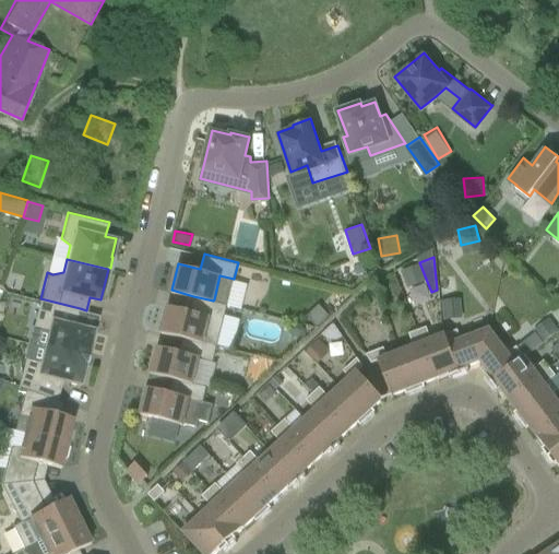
[(419,262),(419,261),(401,269),(407,285),(426,279),(419,262)]
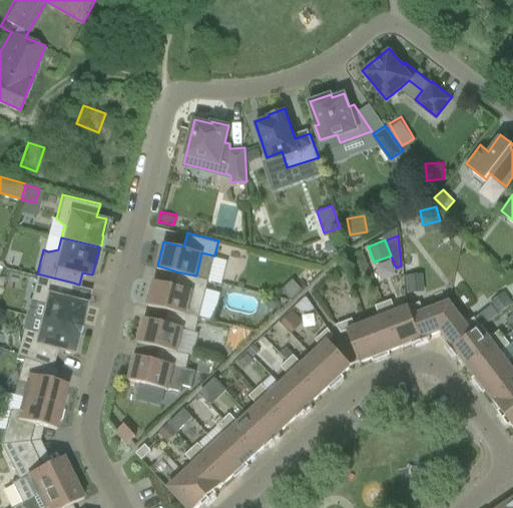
[(195,276),(177,272),(174,284),(154,279),(148,304),(168,308),(199,316),(208,278),(196,275),(195,276)]
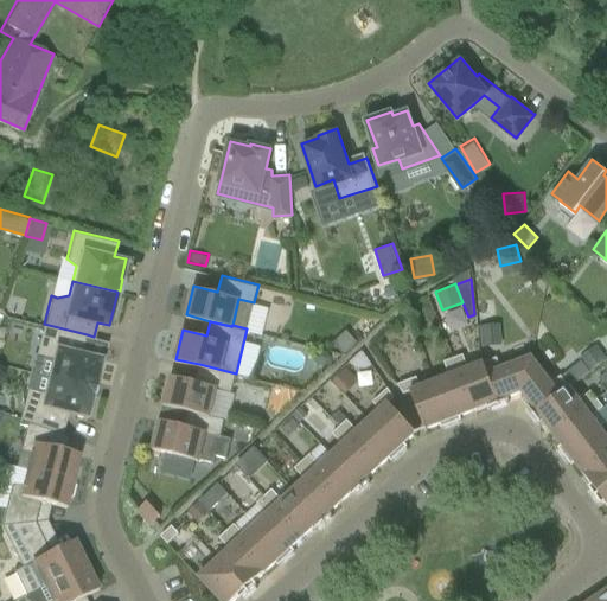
[(479,323),(481,344),(493,343),(491,321),(479,323)]
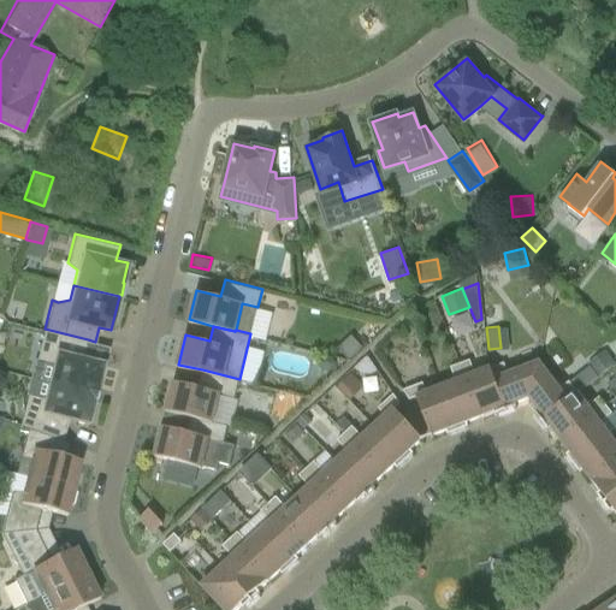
[(54,362),(49,380),(98,392),(105,361),(84,356),(88,339),(45,329),(36,359),(54,362)]
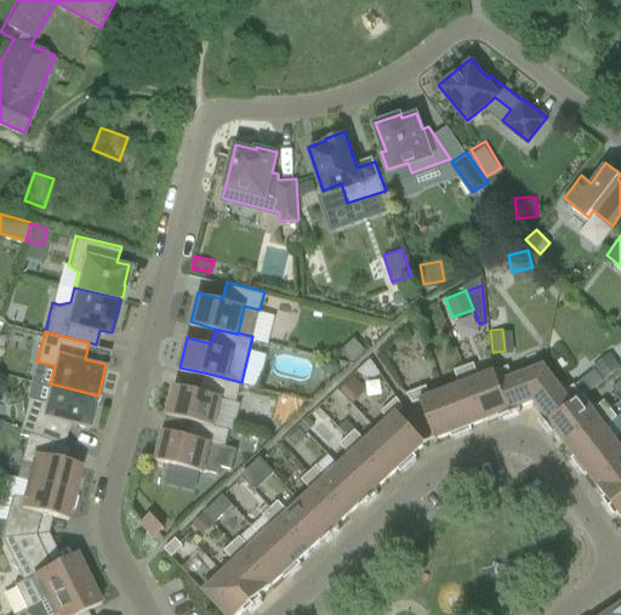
[(366,347),(354,335),(341,348),(352,360),(366,347)]
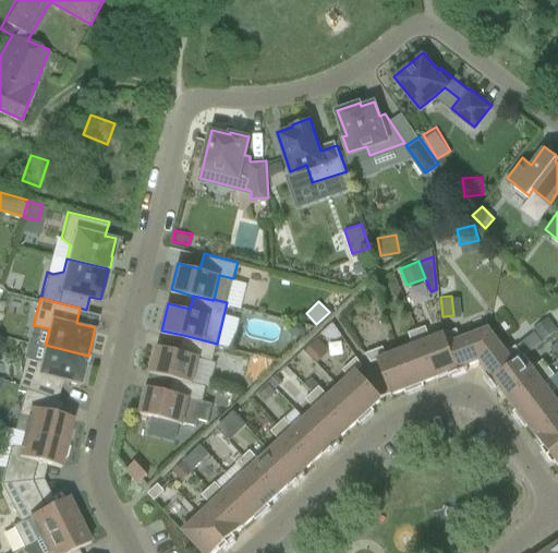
[(534,329),(542,339),(557,326),(548,314),(532,327),(534,329)]
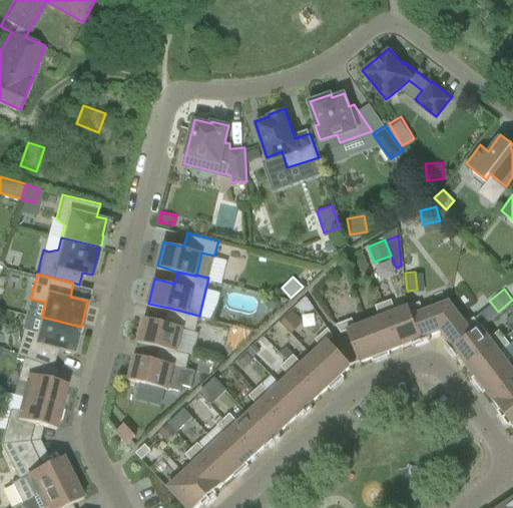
[(269,306),(274,307),(279,304),(280,299),(277,294),(272,293),(267,296),(267,301),(269,306)]
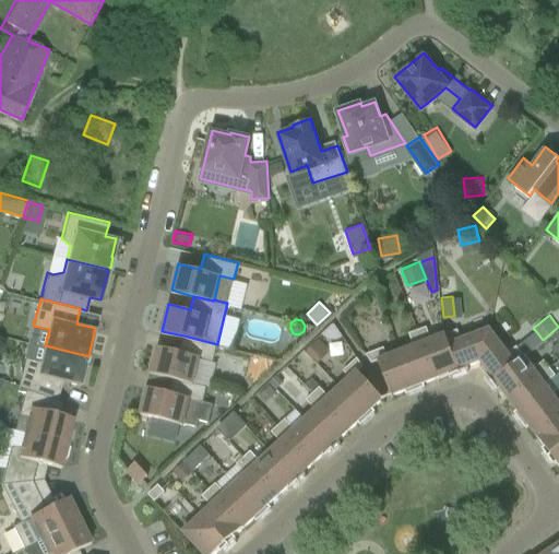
[(449,370),(450,375),(460,370),(444,332),(431,337),(427,325),(417,328),(436,376),(449,370)]
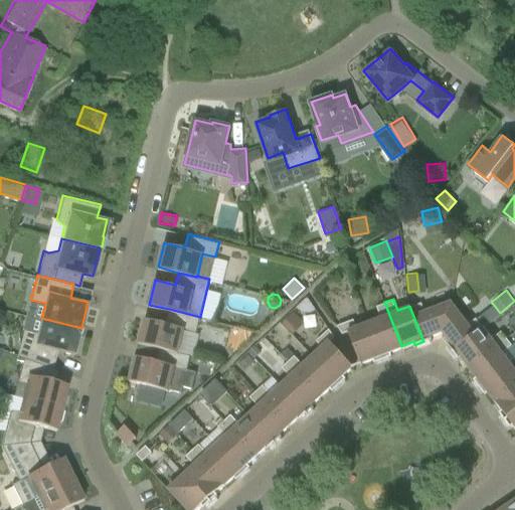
[(443,330),(451,300),(425,310),(421,301),(409,306),(423,341),(433,338),(431,335),(443,330)]
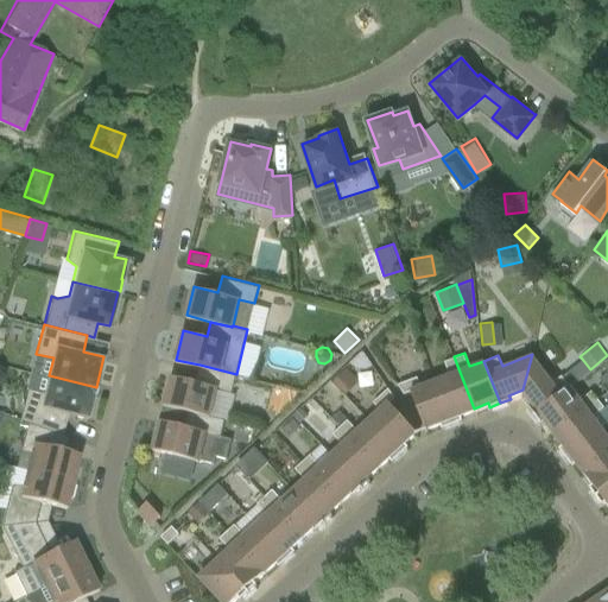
[(534,413),(570,385),(562,373),(552,380),(532,354),(523,390),(531,401),(527,404),(534,413)]
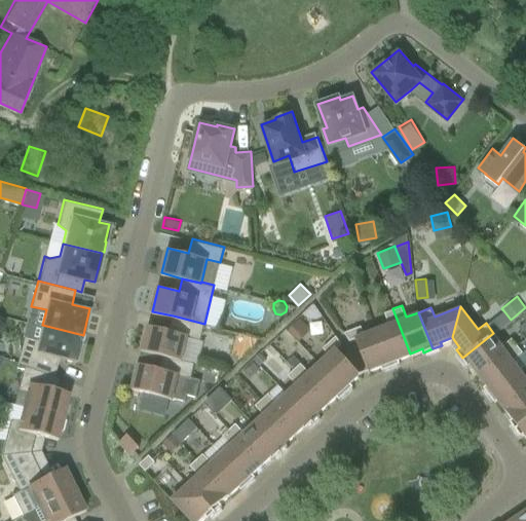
[(390,365),(400,361),(399,358),(410,354),(392,308),(384,311),(389,323),(376,328),(390,365)]
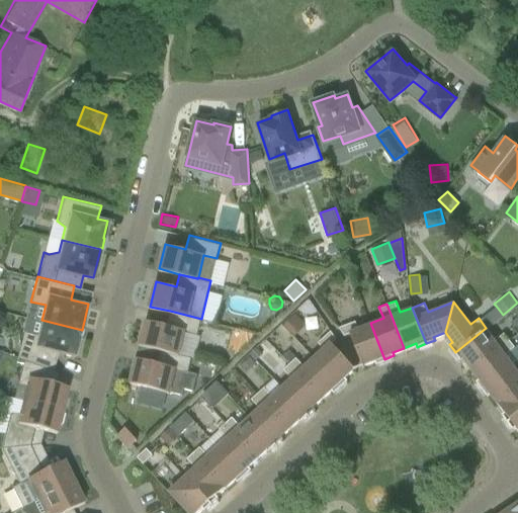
[(170,311),(167,324),(146,319),(140,344),(160,349),(179,354),(179,352),(185,330),(197,333),(201,319),(170,311)]
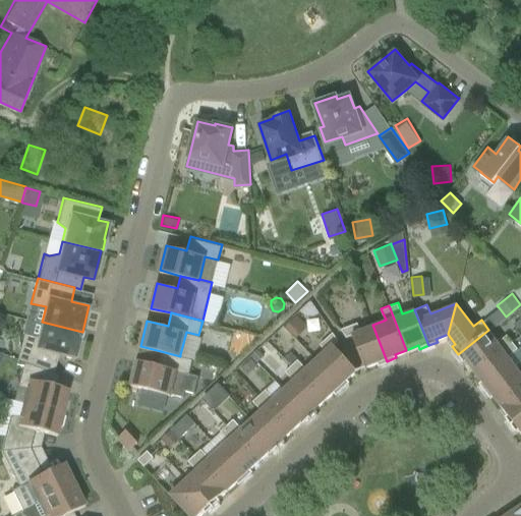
[(286,324),(297,336),(308,325),(298,312),(286,324)]
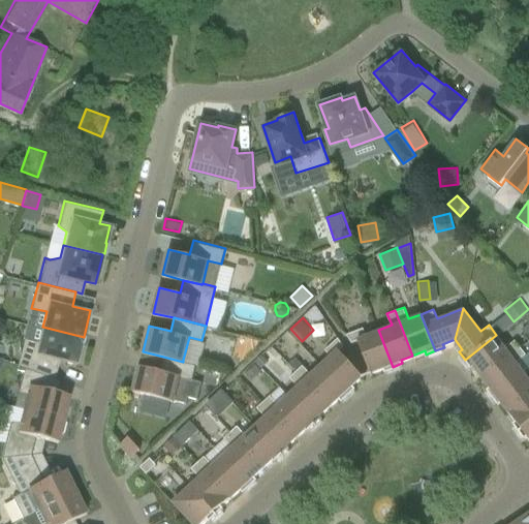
[(383,367),(384,370),(393,367),(378,330),(367,335),(363,326),(346,333),(351,341),(358,338),(370,371),(383,367)]
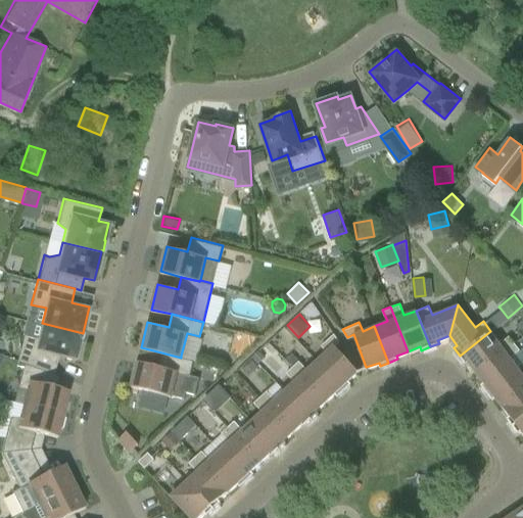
[(76,359),(83,333),(42,323),(39,336),(24,333),(17,359),(54,372),(58,355),(76,359)]
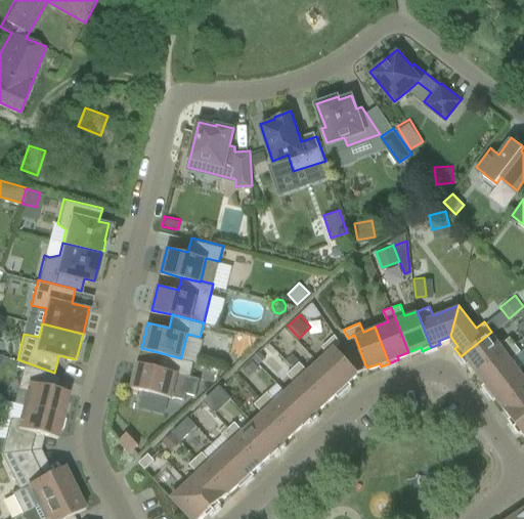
[(461,356),(466,363),(469,361),(477,372),(515,342),(510,335),(499,343),(491,332),(461,356)]
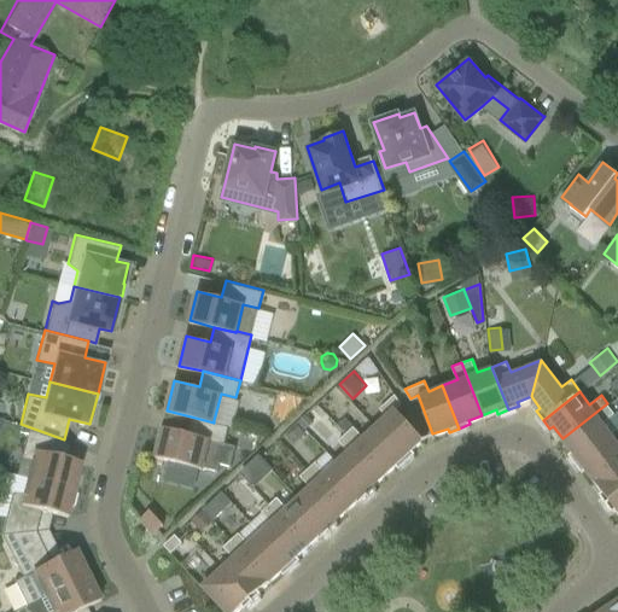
[(407,459),(415,452),(412,448),(424,437),(396,407),(401,402),(395,392),(379,407),(386,414),(375,425),(407,459)]
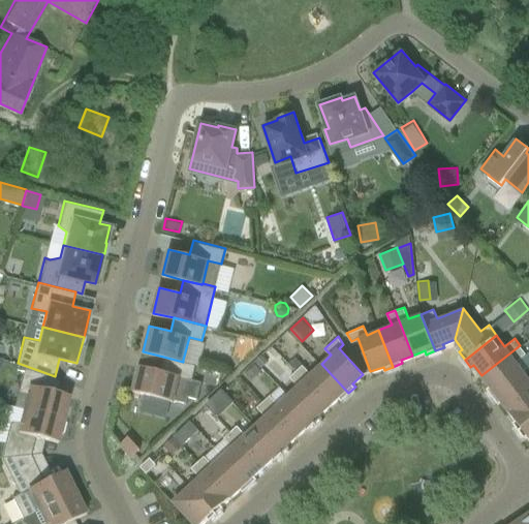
[(489,386),(486,388),(492,395),(524,371),(516,360),(525,352),(520,345),(481,375),(489,386)]
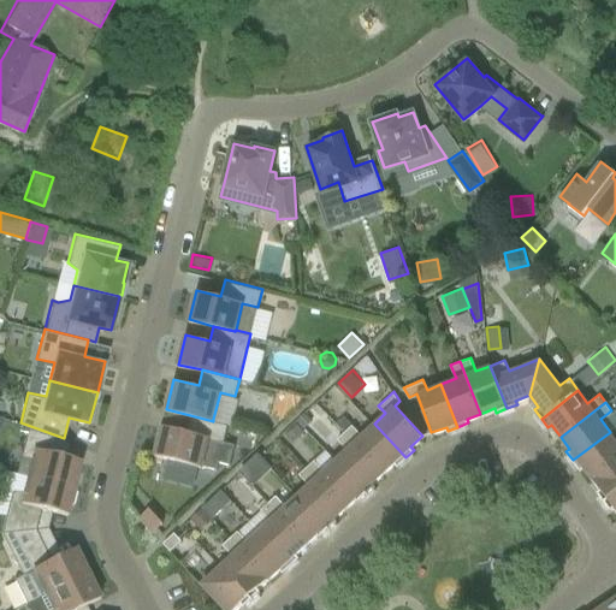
[(306,410),(298,418),(304,425),(313,418),(306,410)]
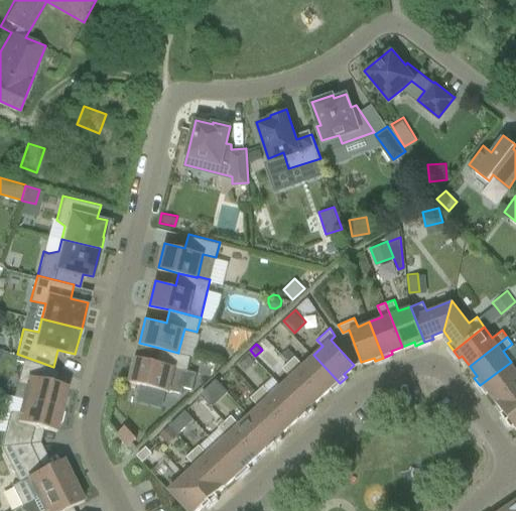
[(294,354),(288,346),(281,352),(288,359),(294,354)]
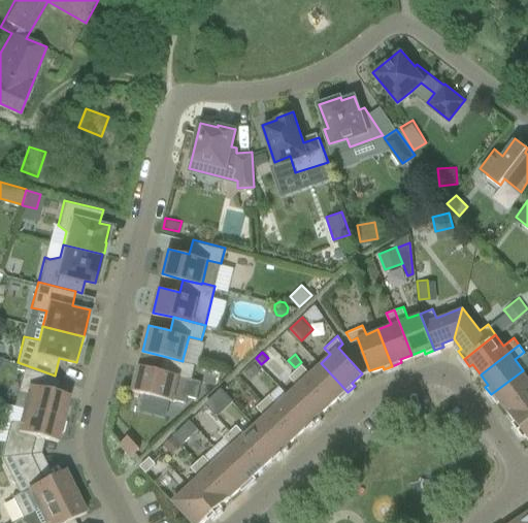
[(183,361),(163,356),(160,369),(139,363),(133,389),(172,399),(173,397),(187,401),(188,394),(197,397),(201,380),(192,378),(196,362),(183,359),(183,361)]
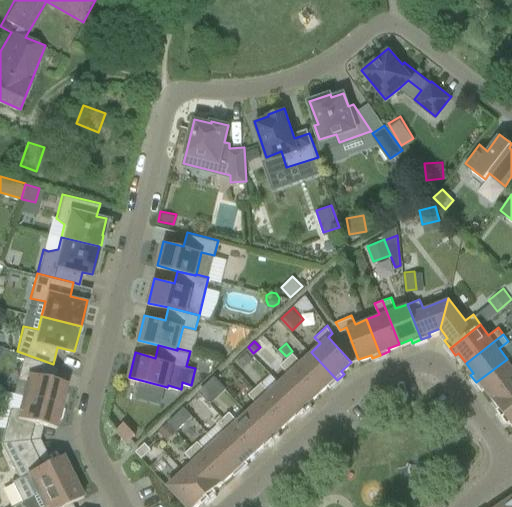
[(237,360),(243,367),(253,357),(247,351),(237,360)]
